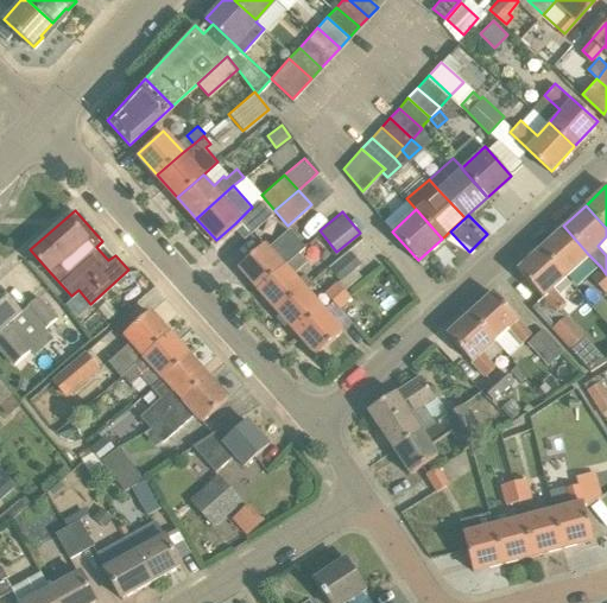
[(563,226),(541,247),(566,274),(588,254),(563,226)]
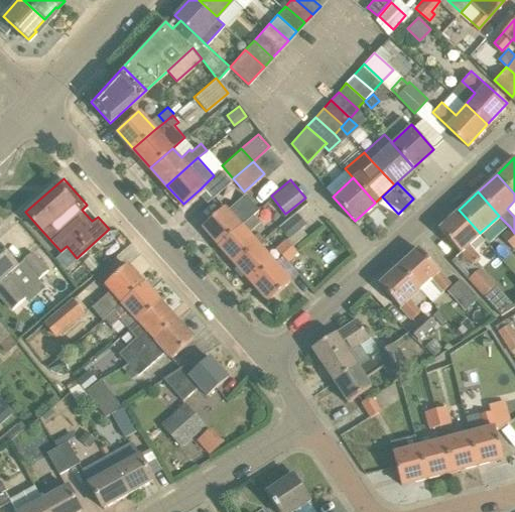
[(253,214),(258,209),(245,194),(227,209),(224,206),(202,225),(219,244),(253,214)]
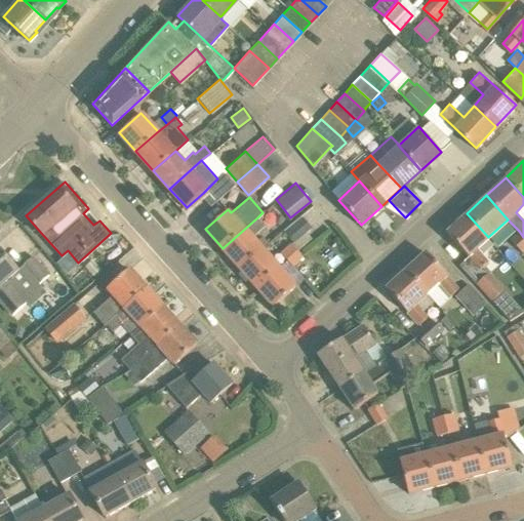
[(488,237),(467,213),(446,231),(467,253),(479,267),(487,259),(477,248),(488,237)]
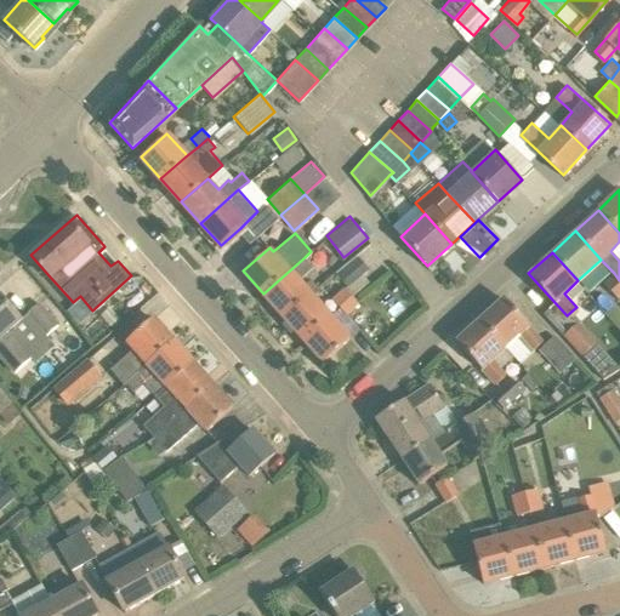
[(356,254),(336,268),(347,283),(367,268),(356,254)]
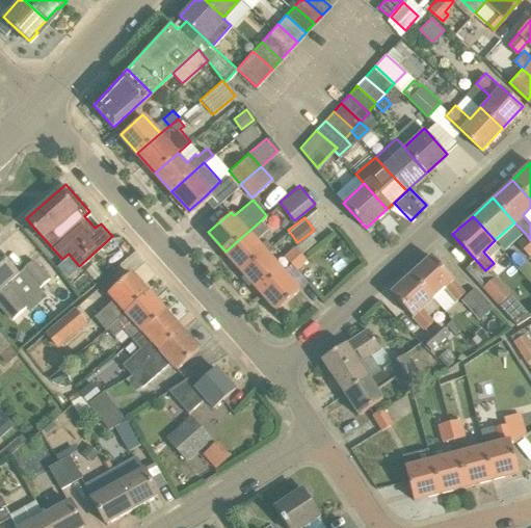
[(261,220),(226,252),(242,270),(265,251),(256,239),(268,228),(261,220)]
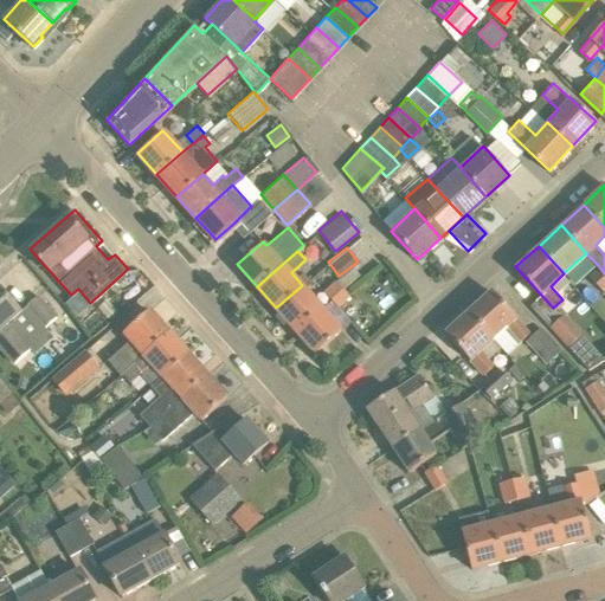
[(590,275),(604,291),(604,289),(604,273),(599,266),(590,275)]
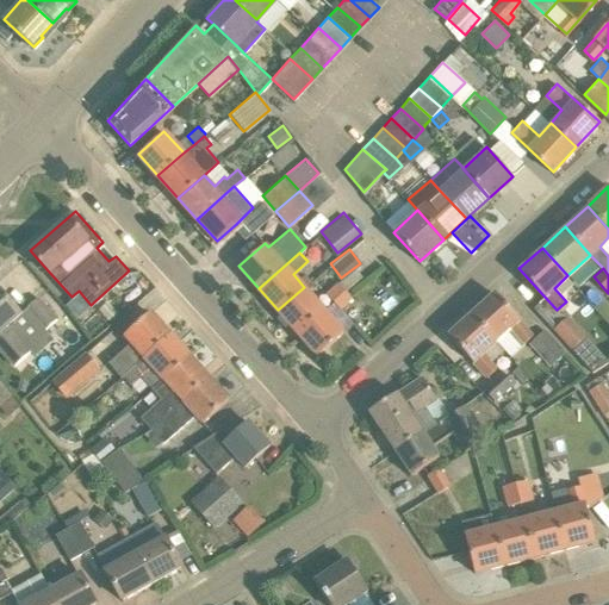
[(311,279),(304,273),(298,278),(305,285),(311,279)]
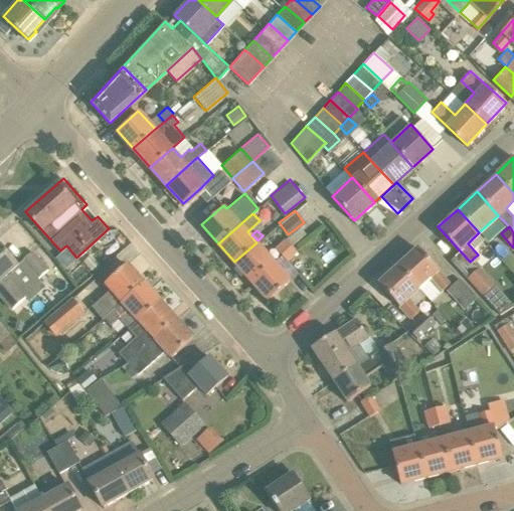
[(285,236),(275,246),(281,253),(291,243),(285,236)]
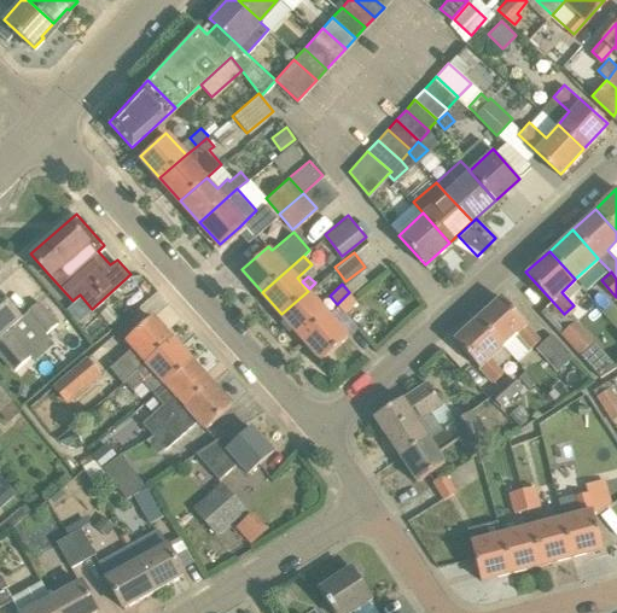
[(308,291),(281,314),(302,337),(329,313),(308,291)]
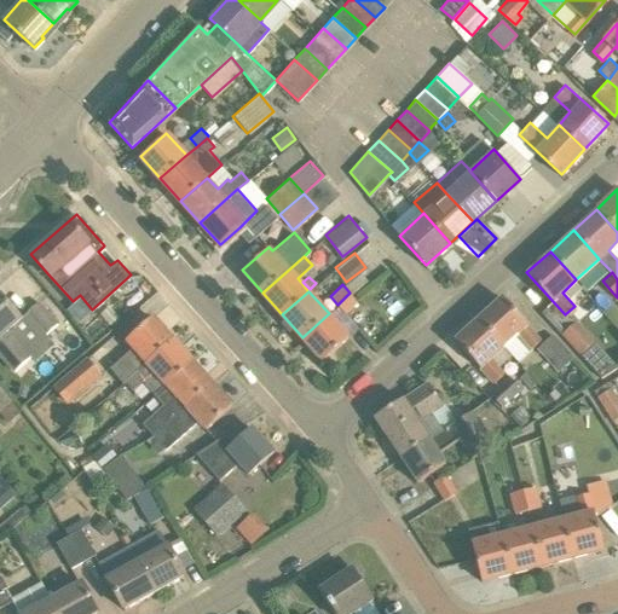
[(21,317),(0,293),(0,353),(13,369),(30,354),(7,328),(21,317)]
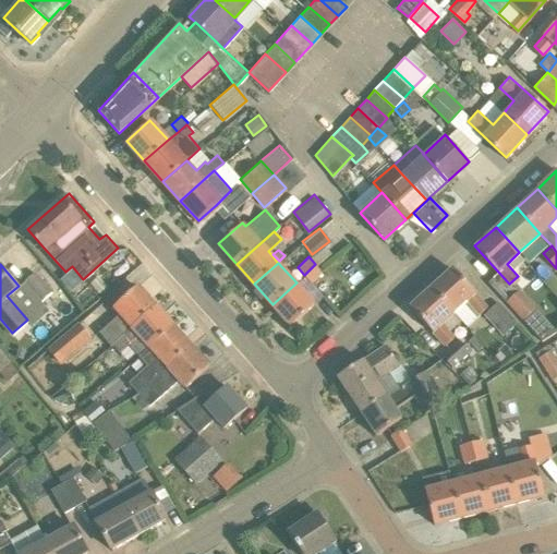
[(315,264),(304,275),(312,281),(323,272),(315,264)]
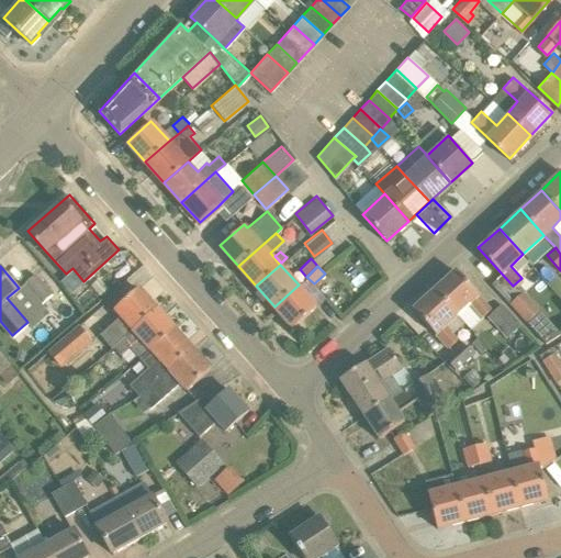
[(456,268),(434,288),(457,313),(469,302),(481,315),(491,308),(456,268)]
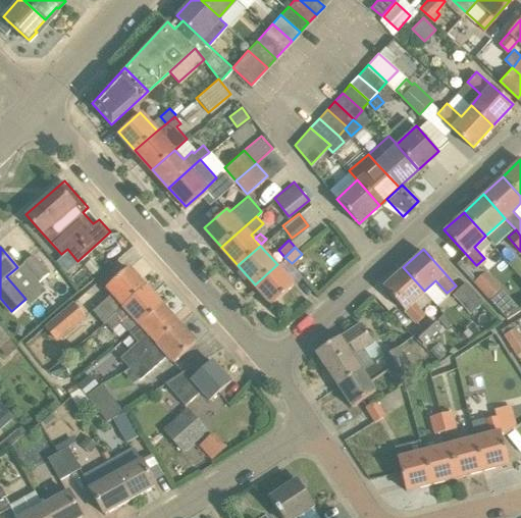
[(49,270),(33,253),(21,263),(37,280),(49,270)]
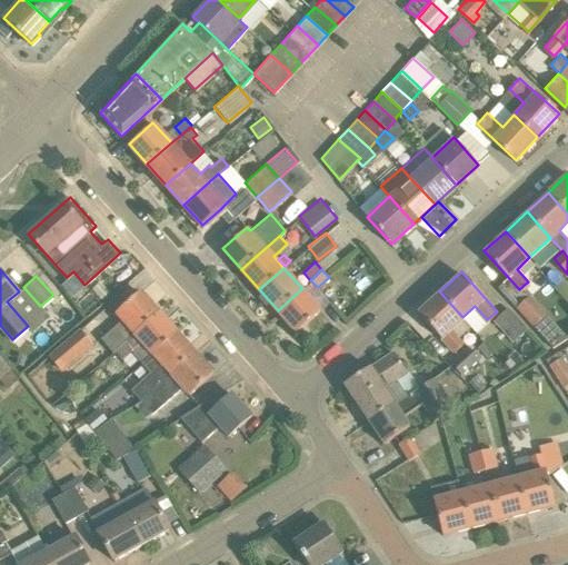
[(320,308),(302,288),(278,310),(296,330),(320,308)]
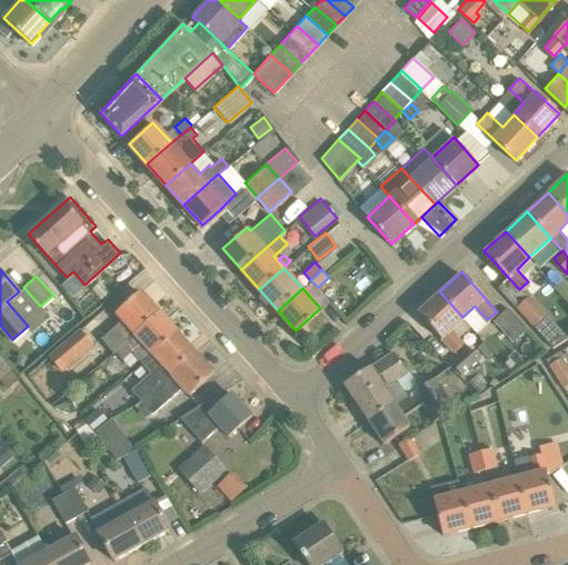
[(112,350),(158,310),(140,289),(116,311),(127,323),(105,342),(112,350)]
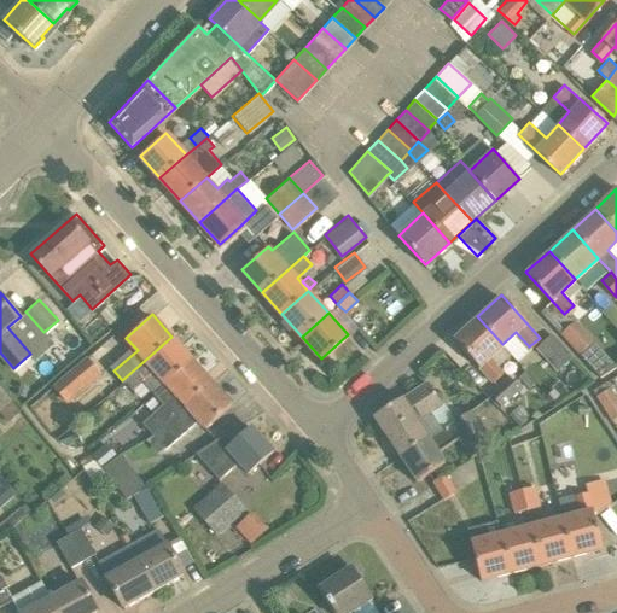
[(477,316),(454,338),(493,380),(502,372),(495,365),(508,351),(502,344),(477,316)]
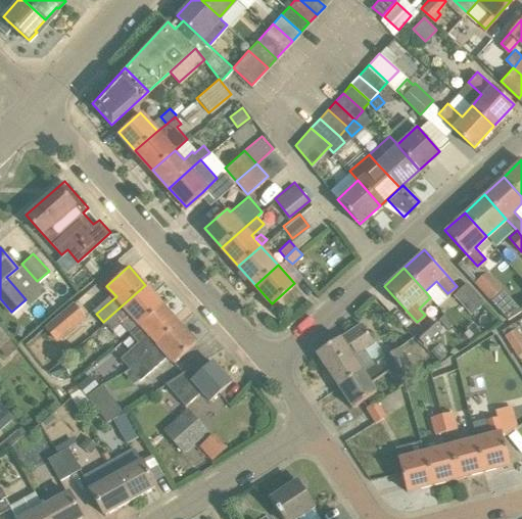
[(507,293),(484,269),(473,279),(495,304),(507,293)]
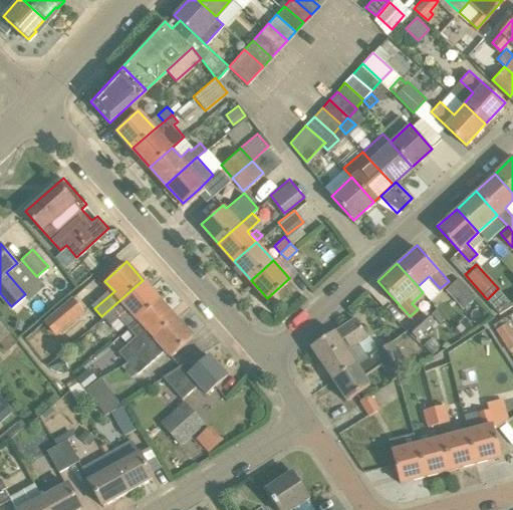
[(459,275),(445,287),(463,308),(477,295),(459,275)]
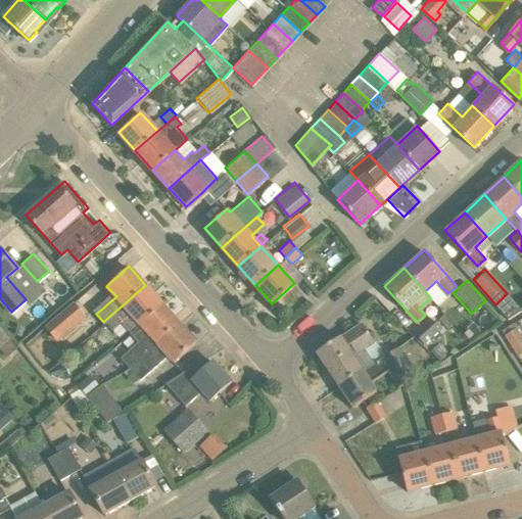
[(161,303),(145,285),(103,322),(104,323),(106,321),(111,328),(121,320),(130,332),(131,331),(161,303)]
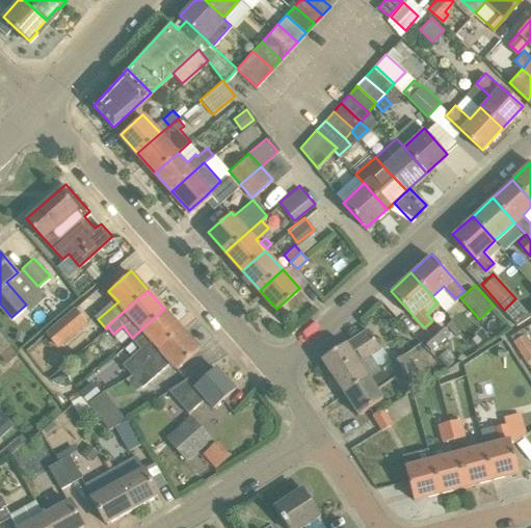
[(85,322),(73,308),(46,330),(58,345),(85,322)]
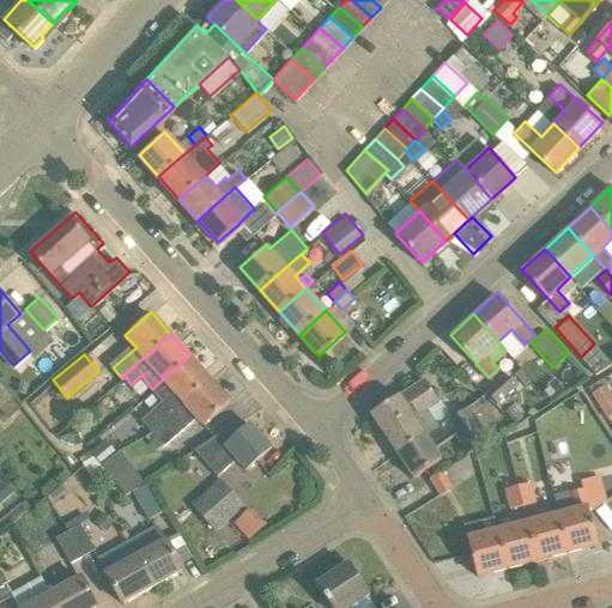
[(151,429),(208,377),(189,356),(153,388),(163,400),(141,418),(151,429)]
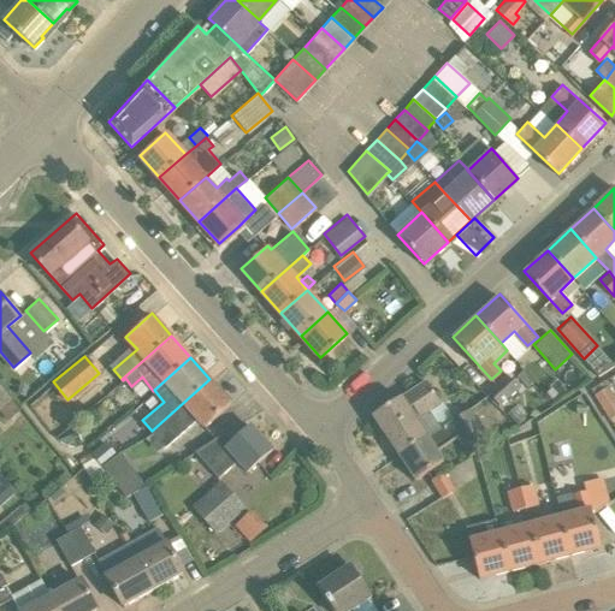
[(524,368),(518,374),(527,385),(533,379),(524,368)]
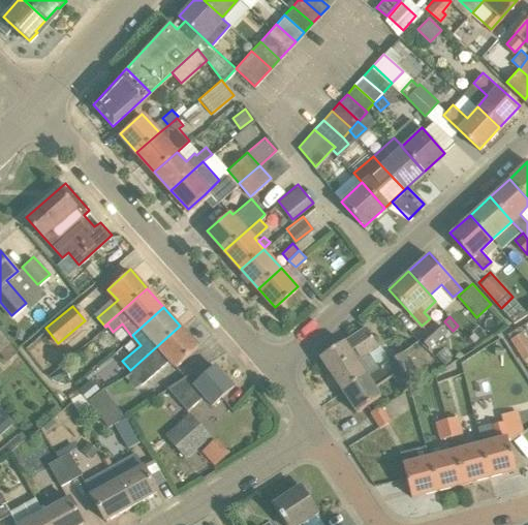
[(447,330),(442,323),(424,341),(429,347),(447,330)]
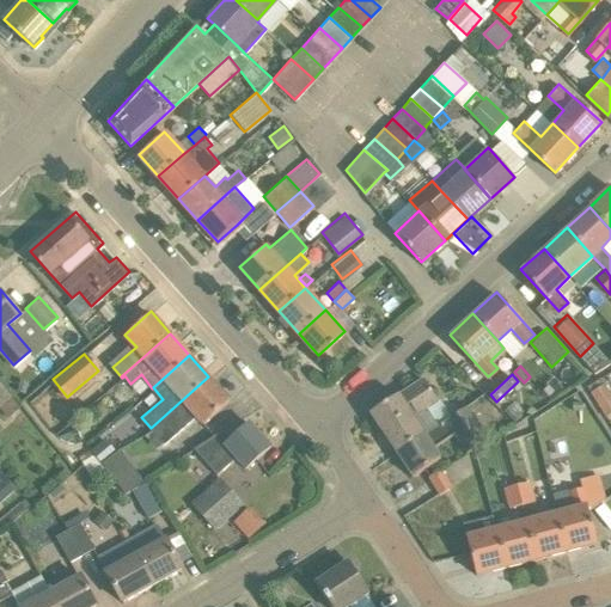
[(610,392),(600,375),(586,385),(605,415),(610,411),(610,392)]
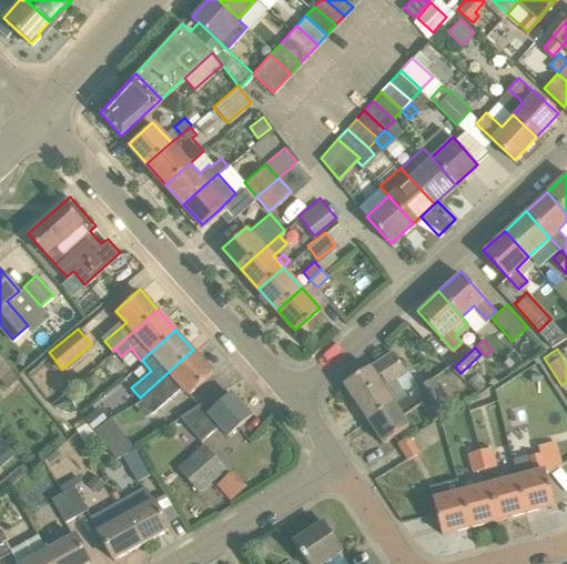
[(193,350),(140,398),(151,411),(182,385),(189,392),(212,371),(193,350)]
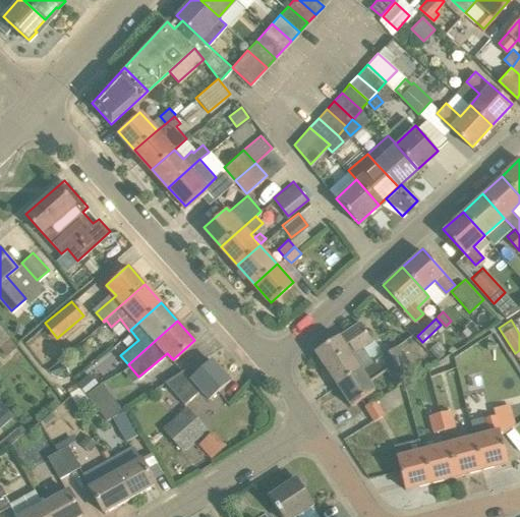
[(362,346),(372,340),(360,321),(314,350),(337,384),(361,367),(371,360),(362,346)]
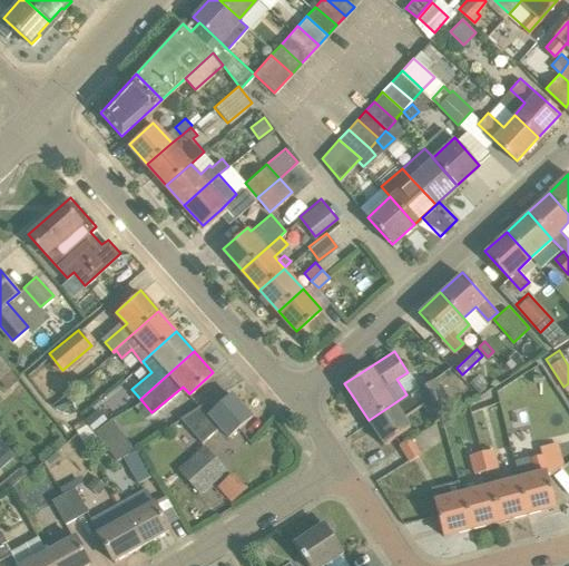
[(0,378),(11,368),(0,353),(0,378)]
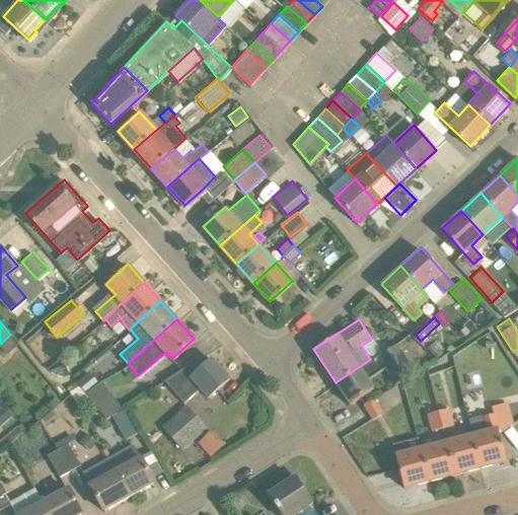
[(16,343),(10,335),(0,344),(0,346),(6,352),(16,343)]
